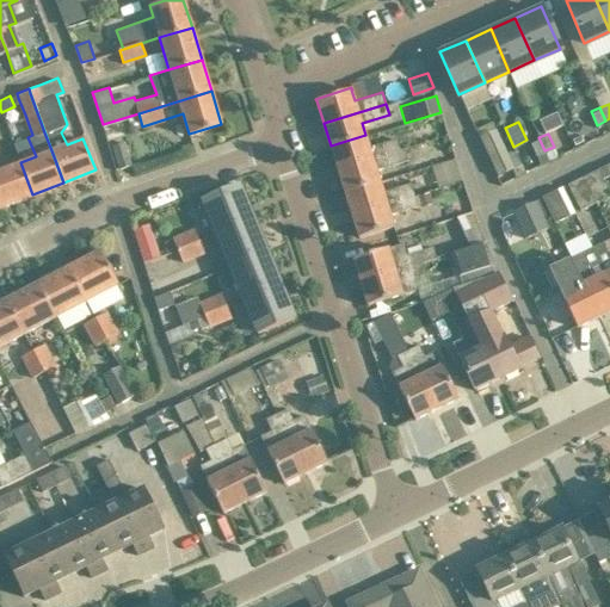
[(331,146),(338,168),(373,156),(400,148),(396,137),(369,146),(365,135),(331,146)]
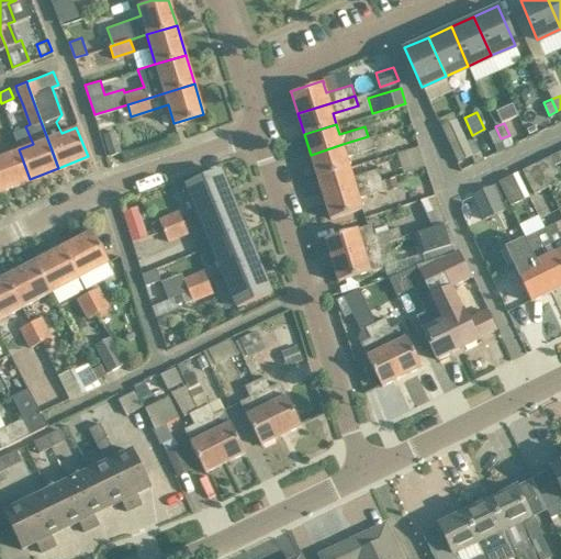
[(501,138),(495,126),(487,130),(493,143),(501,138)]
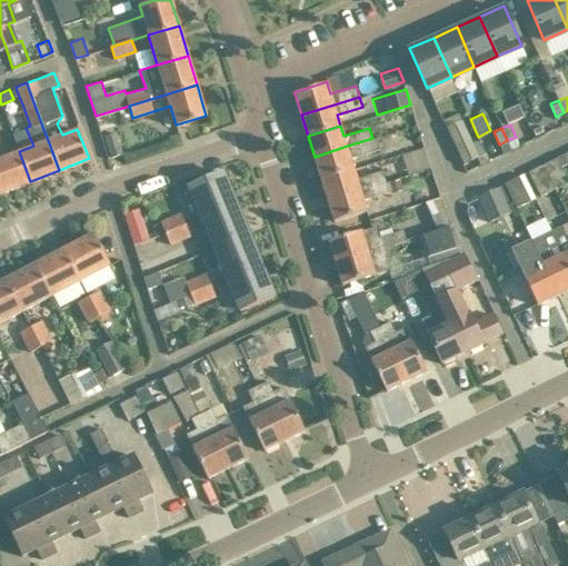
[(103,133),(110,156),(121,152),(116,130),(103,133)]
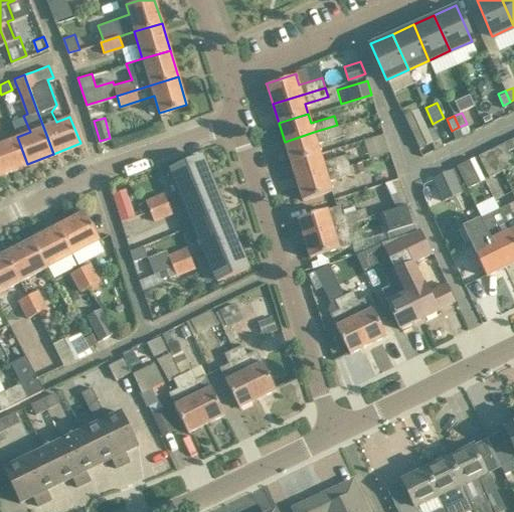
[(285,142),(291,160),(320,151),(317,142),(344,134),(340,124),(337,125),(314,132),(285,142)]
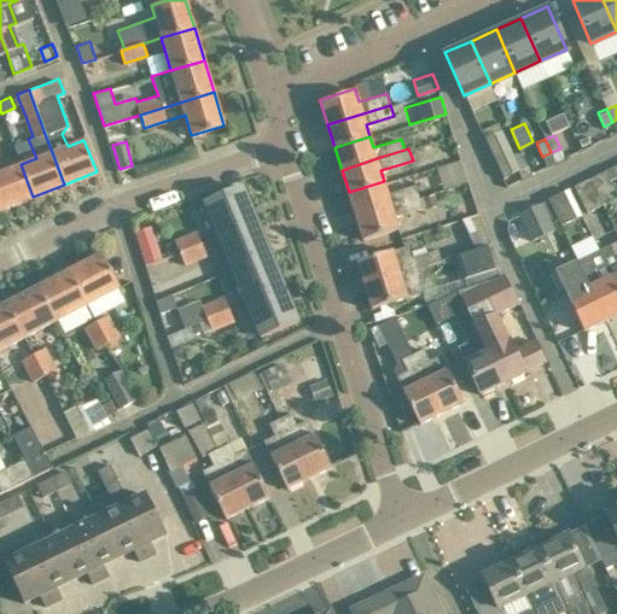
[(511,156),(517,169),(527,164),(521,151),(511,156)]
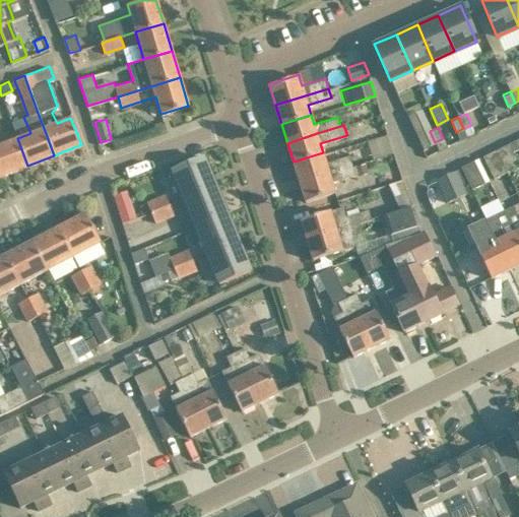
[(369,139),(373,156),(392,151),(387,134),(369,139)]
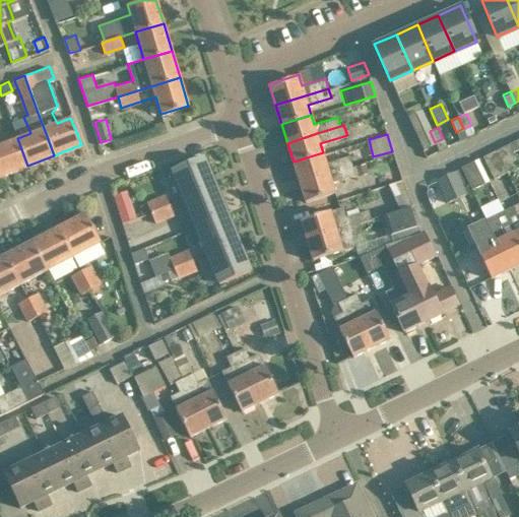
[(17,138),(0,145),(0,173),(1,176),(27,166),(17,138)]
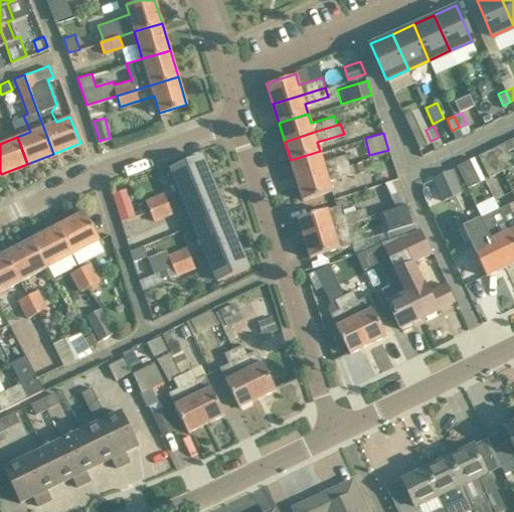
[(491,148),(502,169),(513,163),(513,162),(508,150),(513,146),(510,138),(491,148)]
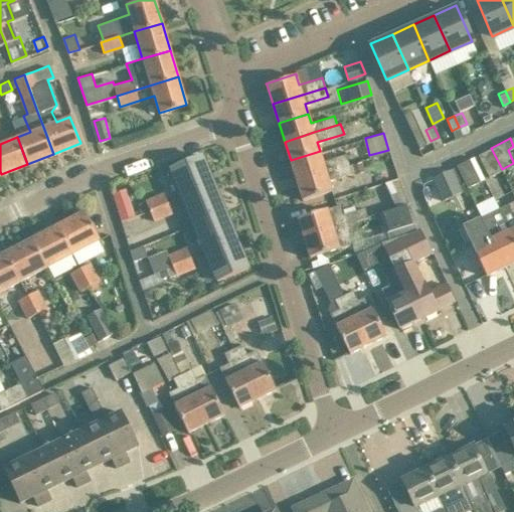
[(489,176),(502,169),(491,148),(478,154),(489,176)]
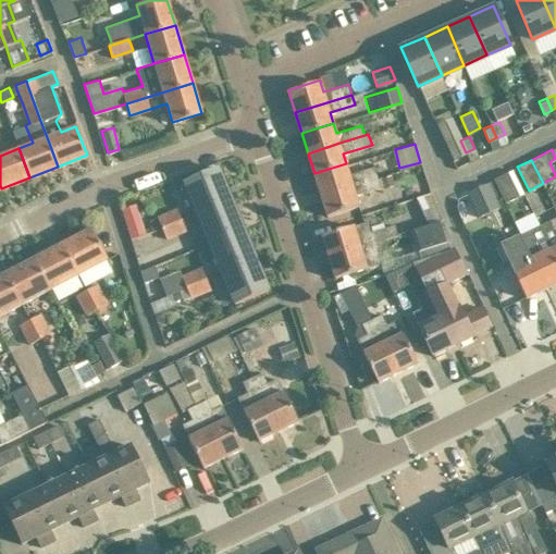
[(314,173),(320,194),(353,184),(377,176),(374,165),(349,173),(346,163),(314,173)]
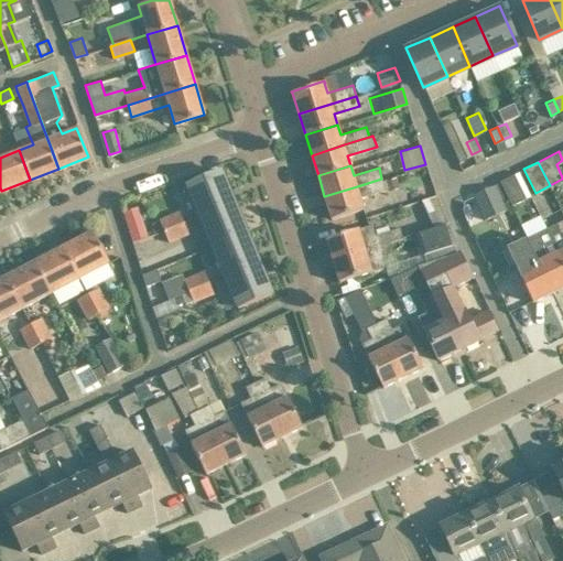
[(202,214),(233,201),(220,171),(188,183),(202,214)]
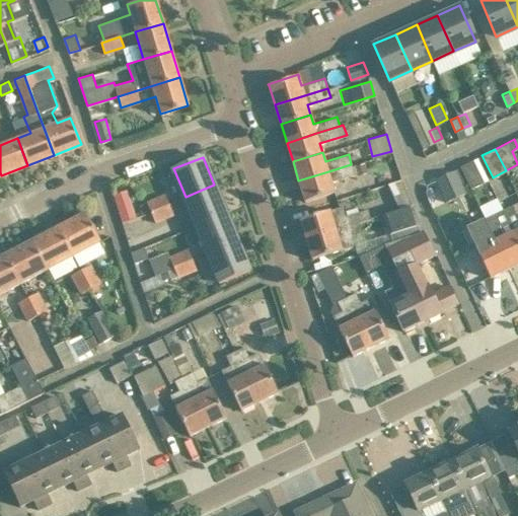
[(472,159),(459,166),(470,188),(484,181),(472,159)]
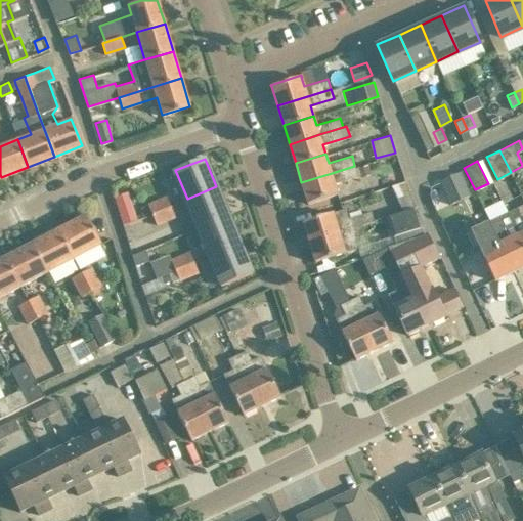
[(360,175),(369,173),(366,164),(357,167),(360,175)]
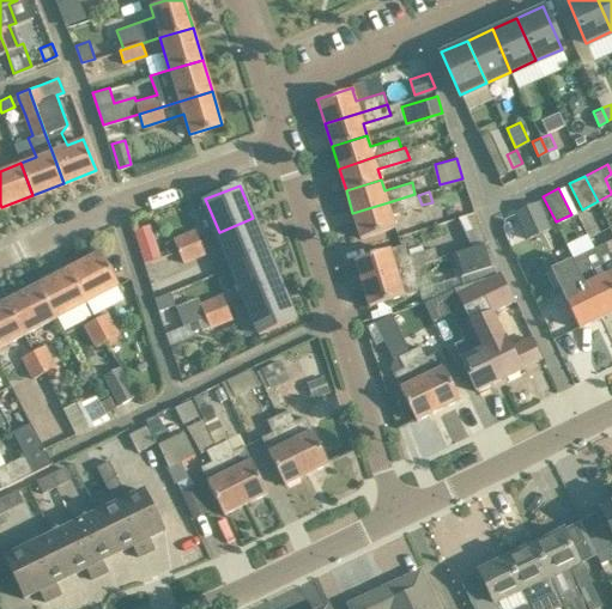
[(388,202),(352,213),(361,236),(395,225),(392,213),(418,205),(414,194),(388,202)]
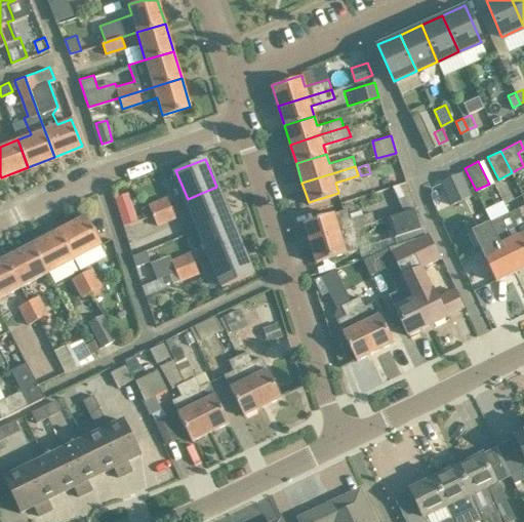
[(459,171),(441,181),(451,203),(470,194),(459,171)]
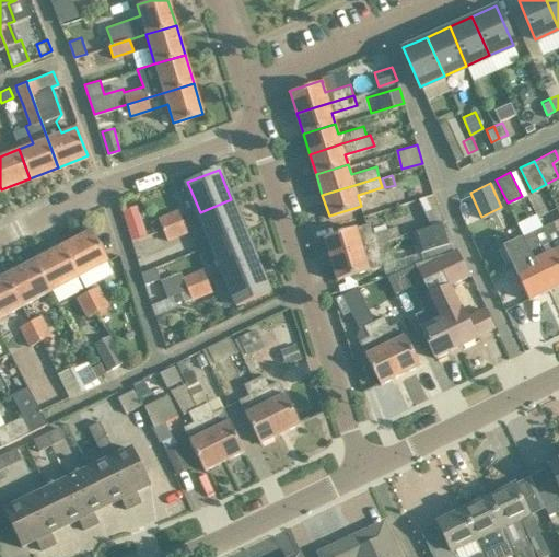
[(231,199),(200,212),(212,242),(243,229),(231,199)]
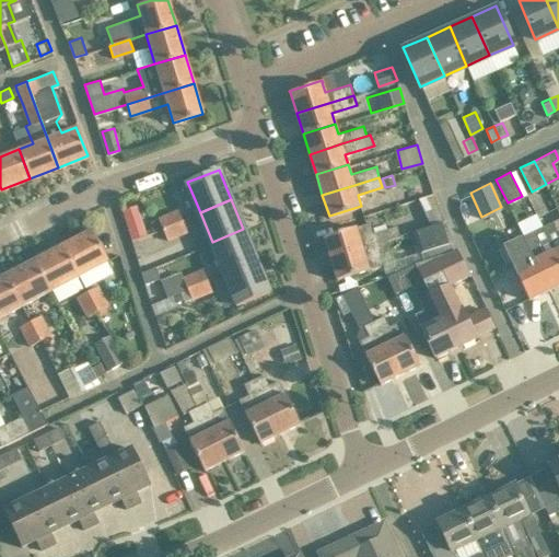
[(537,216),(542,225),(558,260),(558,211),(556,207),(537,216)]
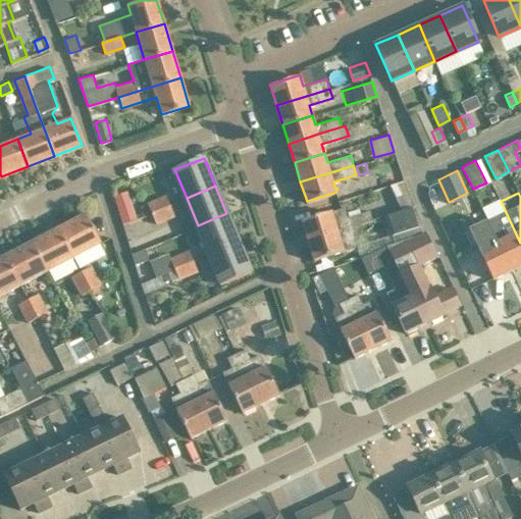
[(151,213),(169,205),(165,194),(147,202),(151,213)]
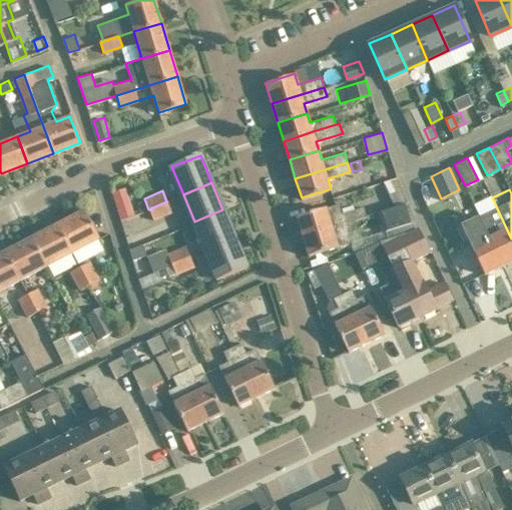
[(296,216),(303,235),(372,213),(391,207),(388,198),(369,203),(341,212),(338,203),(296,216)]
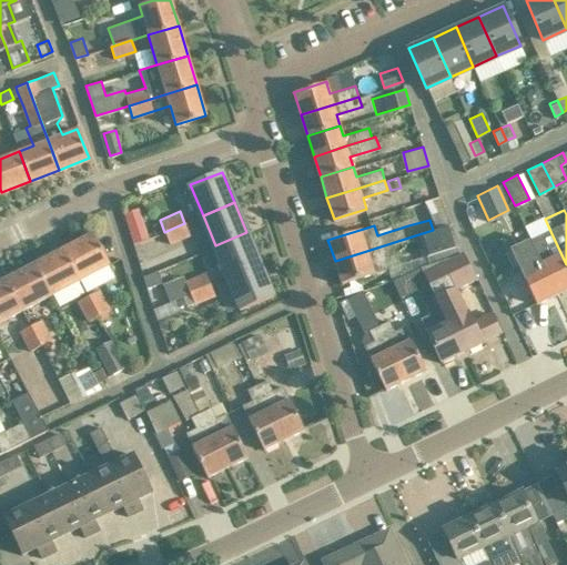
[(170,243),(190,234),(185,223),(164,232),(170,243)]
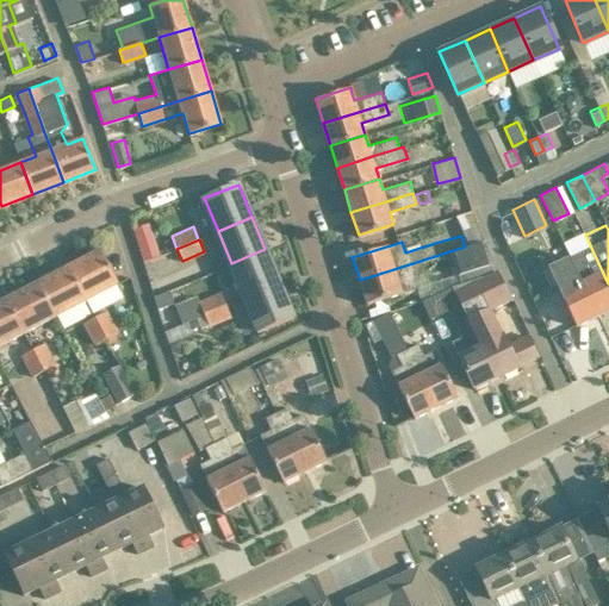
[(153,241),(138,245),(141,254),(143,261),(157,255),(153,241)]
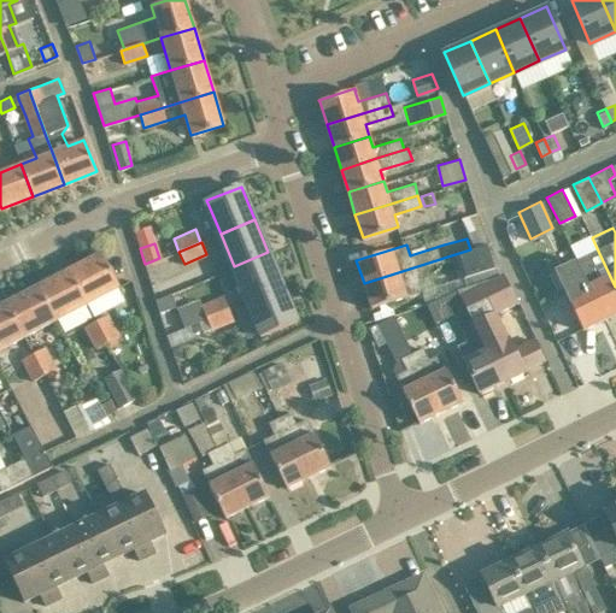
[(456,280),(459,288),(499,276),(488,243),(470,249),(447,257),(364,283),(371,307),(421,290),(417,278),(430,275),(459,264),(463,277),(456,280)]
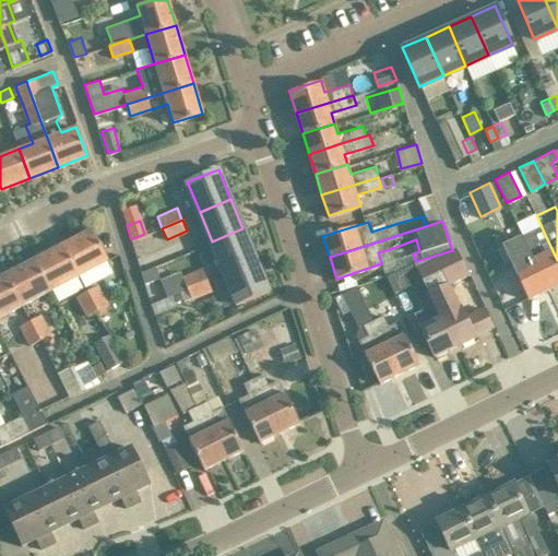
[(532,231),(522,235),(548,288),(557,283),(557,260),(541,225),(532,231)]
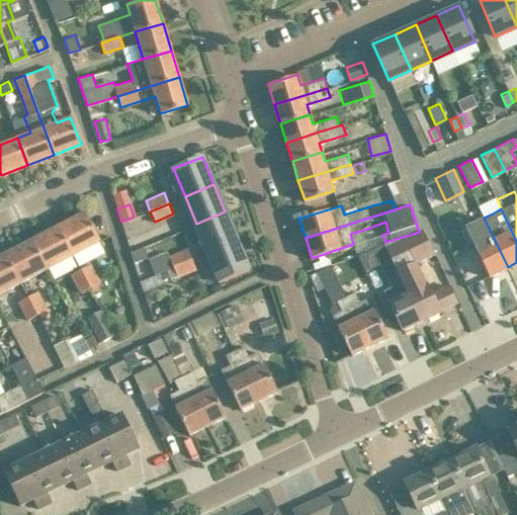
[(85,211),(58,226),(73,254),(99,240),(85,211)]
